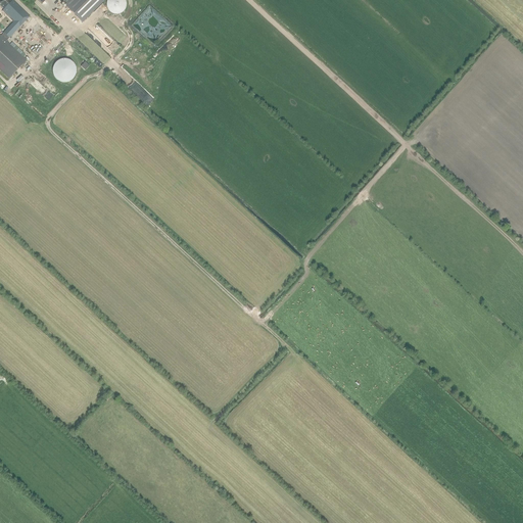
[(12,1),(10,0),(1,0),(0,1),(0,5),(4,9),(2,11),(13,21),(0,35),(0,70),(8,79),(27,60),(6,42),(30,17),(13,1),(12,1)]
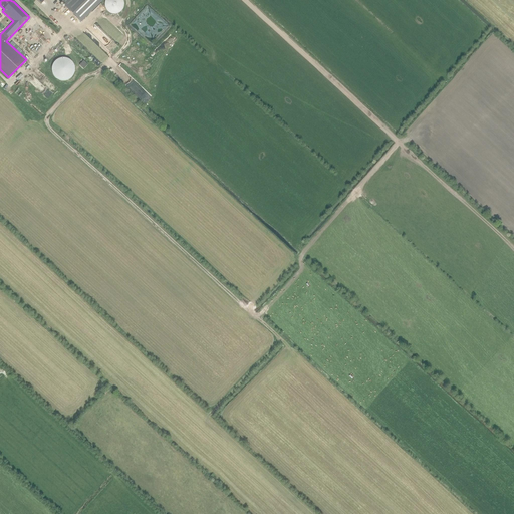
[(102,0),(59,0),(81,22),(102,0)]
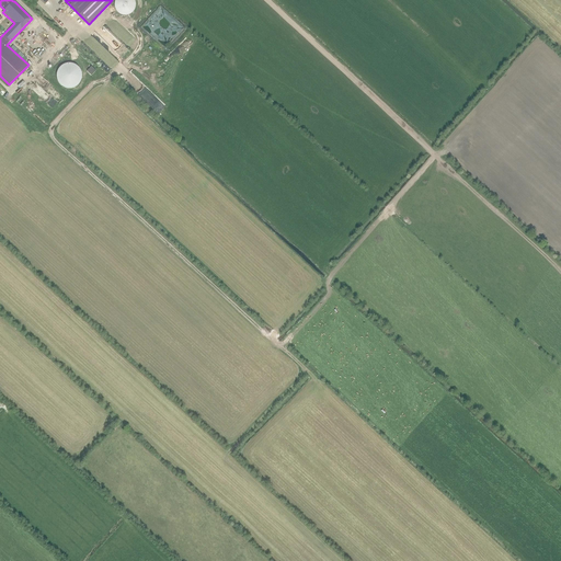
[(115,0),(114,3),(114,7),(115,9),(117,12),(119,14),(123,16),(126,16),(129,15),(133,14),(135,11),(136,9),(137,6),(136,2),(135,0),(115,0)]
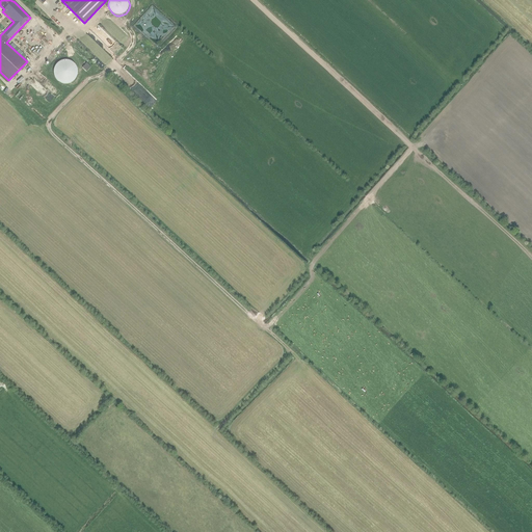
[(143,29),(147,24),(151,30),(155,28),(152,32),(155,36),(162,42),(159,37),(164,34),(165,32),(166,32),(167,31),(174,26),(170,21),(165,24),(162,21),(167,18),(151,6),(141,20),(143,24),(140,25),(139,24),(138,26),(143,29)]
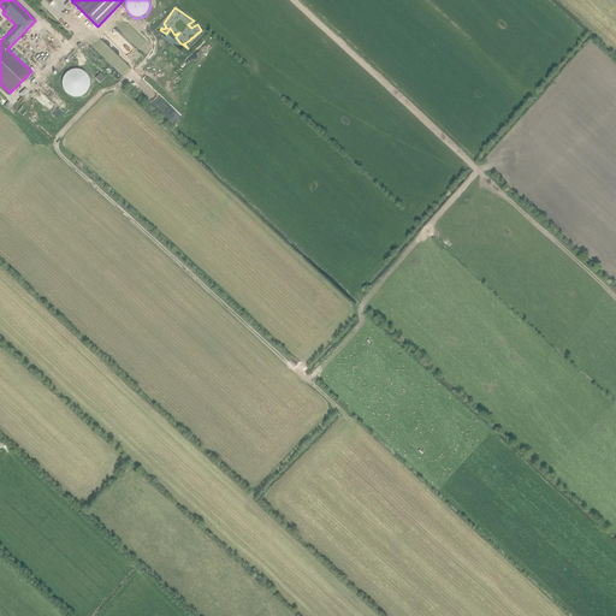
[(86,72),(82,71),(78,70),(75,70),(72,71),(69,72),(66,75),(65,78),(64,82),(64,84),(64,88),(65,90),(67,93),(70,95),(72,96),(77,96),(80,96),(82,96),(86,94),(88,92),(89,89),(90,86),(90,82),(89,78),(88,75),(86,72)]
